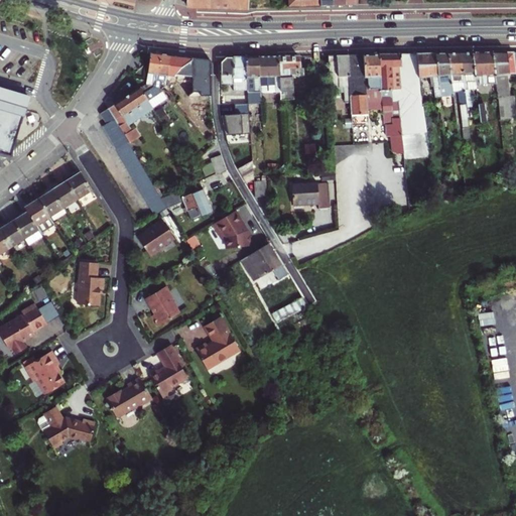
[(472,52),(460,53),(467,107),(471,107),(469,91),(477,90),(476,85),(472,52)]
